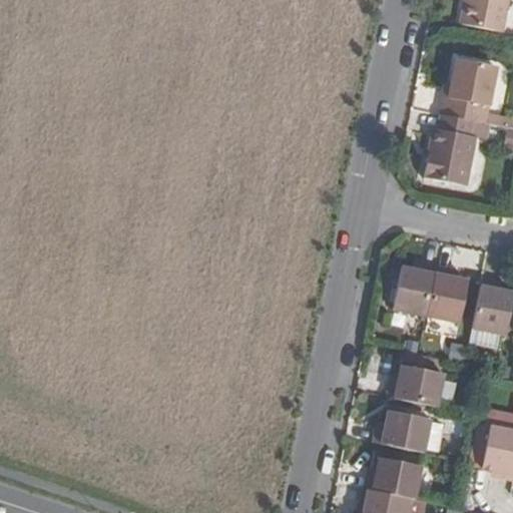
[(464,0),(459,26),(501,34),(507,0),(464,0)]
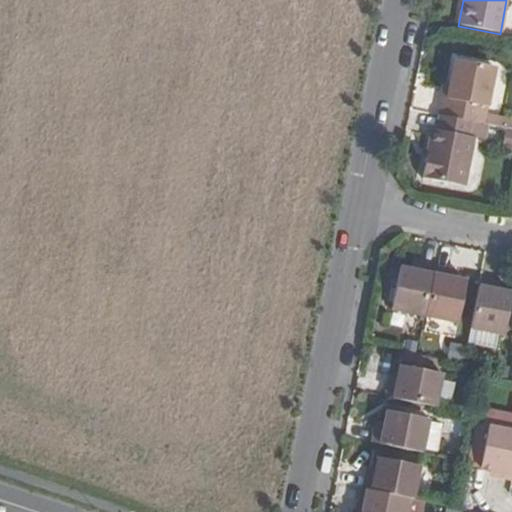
[(443,98),(439,116),(440,116),(471,123),(483,125),(485,113),(494,68),(455,61),(450,84),(447,99),(443,98)]
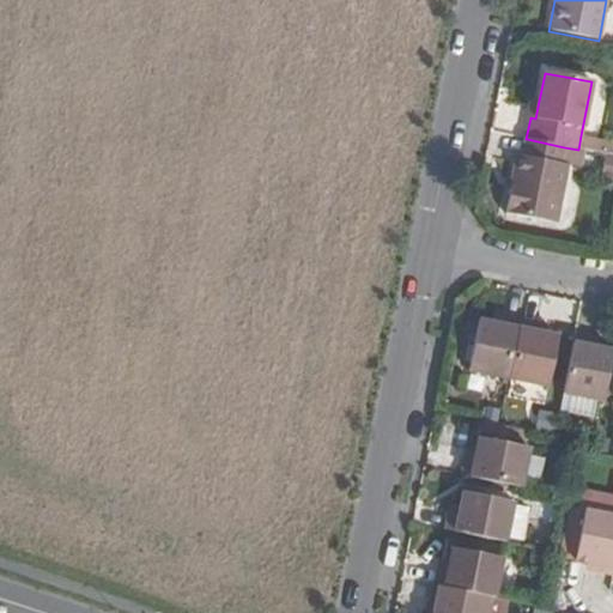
[(606,155),(612,156),(612,141),(581,135),(578,150),(606,155)]
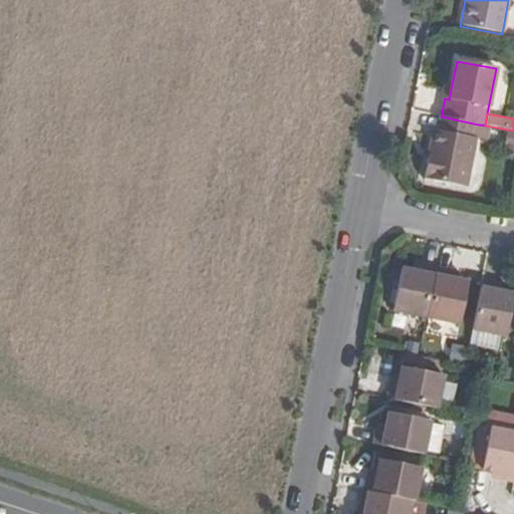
[(476,140),(470,139),(473,123),(442,116),(439,133),(434,131),(424,179),(466,188),(476,140)]
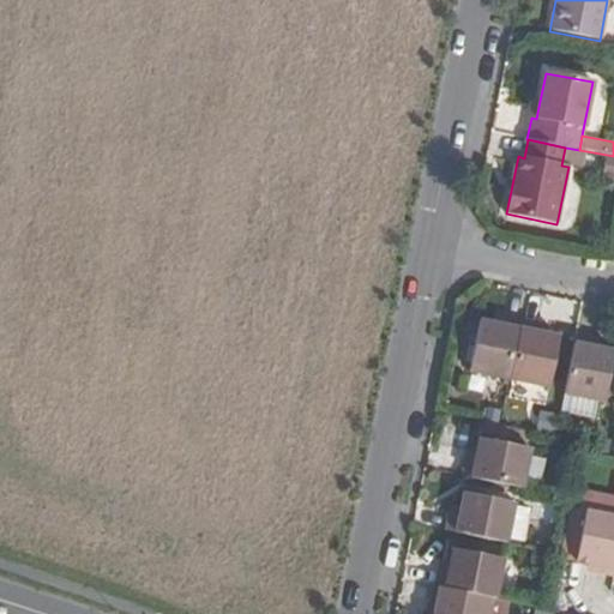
[(579,150),(565,148),(561,166),(569,167),(583,169),(587,152),(579,150)]
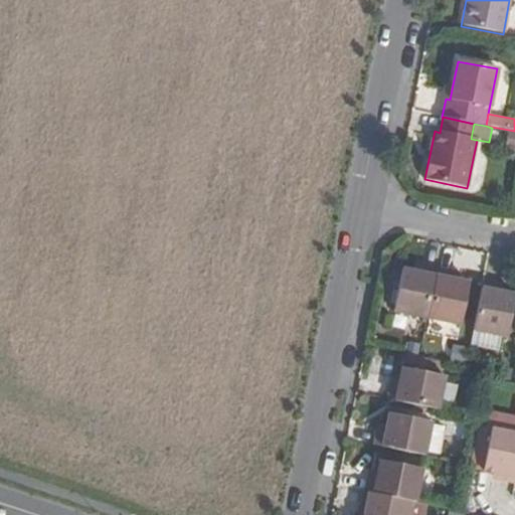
[(514,131),(509,130),(504,149),(514,150),(514,131)]
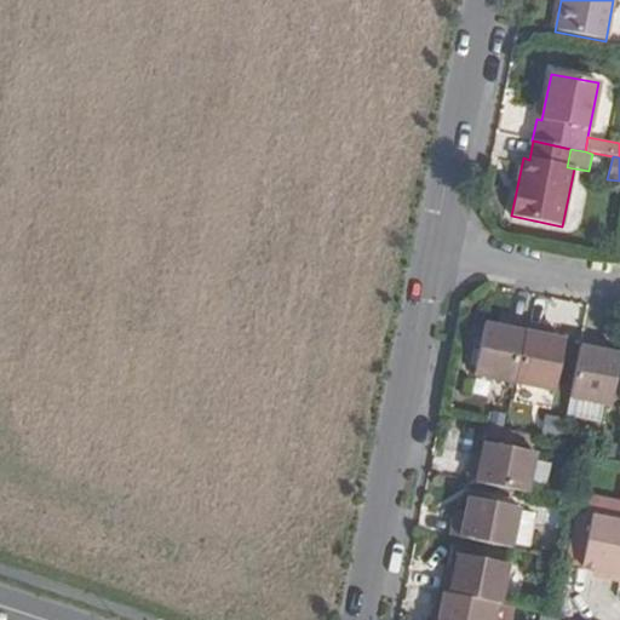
[(483,327),(472,377),(514,385),(526,326),(507,322),(505,331),(483,327)]
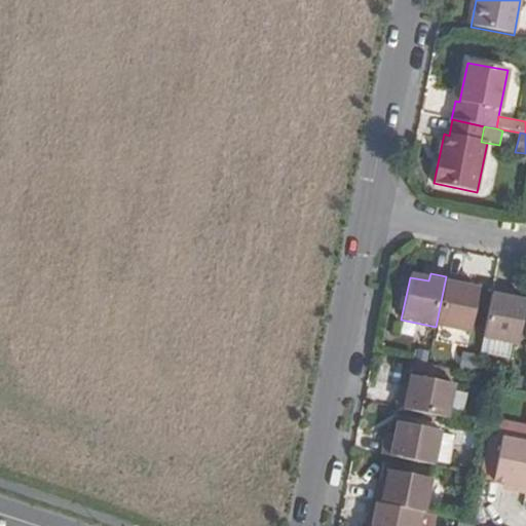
[(436,327),(470,334),(479,291),(459,287),(460,278),(446,276),(436,327)]
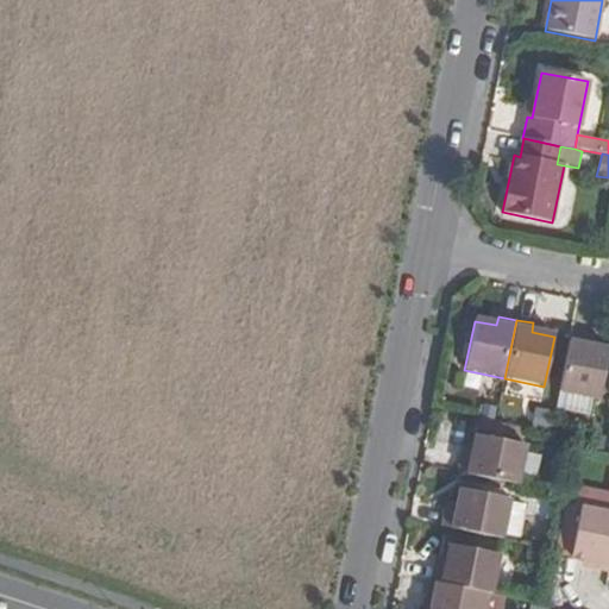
[(586,337),(571,332),(559,391),(564,393),(594,400),(597,400),(608,351),(595,349),(585,346),(586,337)]
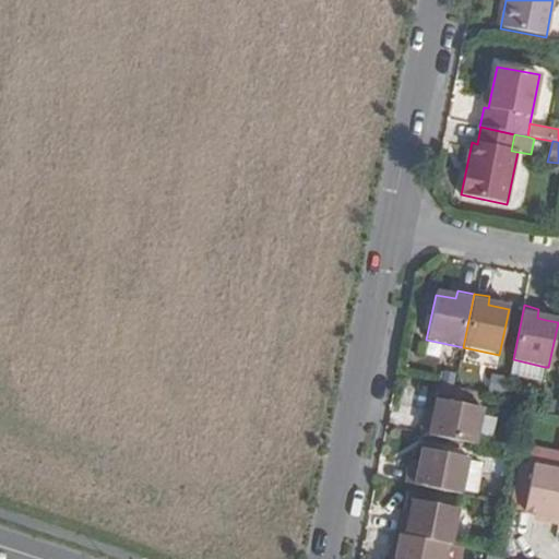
[(547,311),(538,309),(537,318),(546,320),(547,311)]
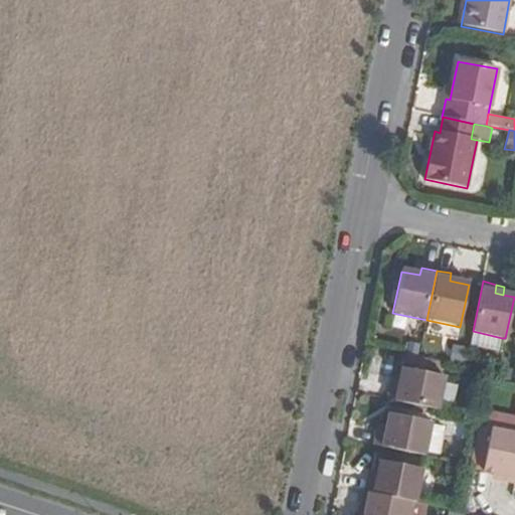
[(502,338),(477,332),(474,346),(499,351),(502,338)]
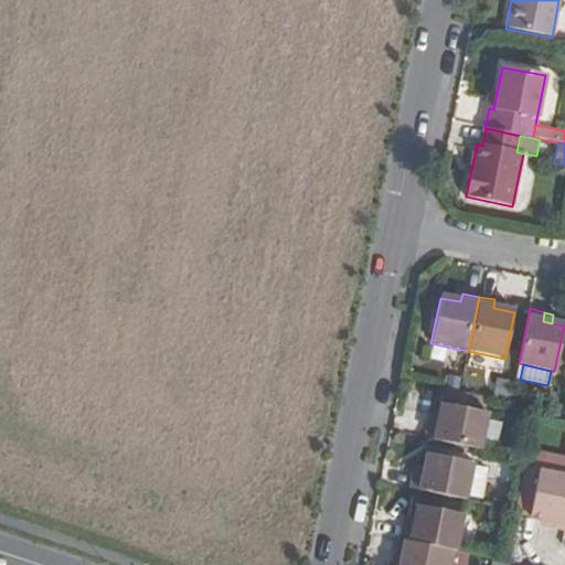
[(445,388),(459,392),(461,379),(448,376),(445,388)]
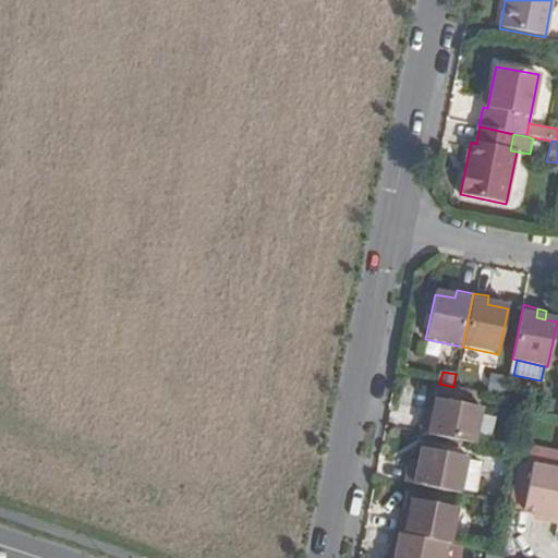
[(536,410),(553,412),(556,400),(540,398),(536,410)]
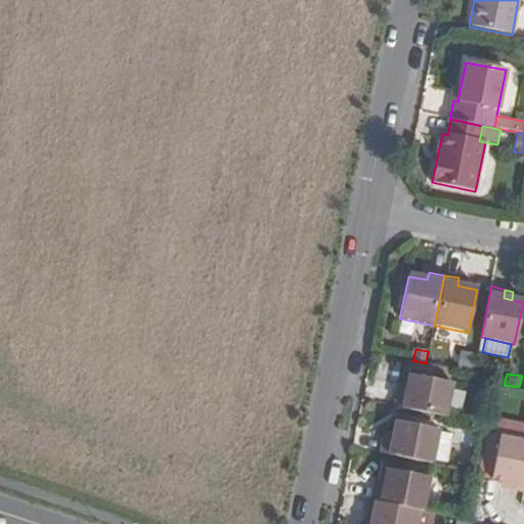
[(404,394),(397,392),(394,407),(443,418),(451,384),(408,375),(404,394)]
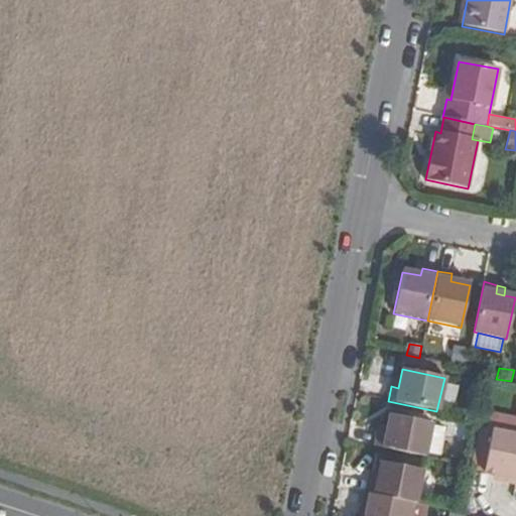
[(385,434),(378,432),(374,447),(423,457),(430,423),(389,415),(385,434)]
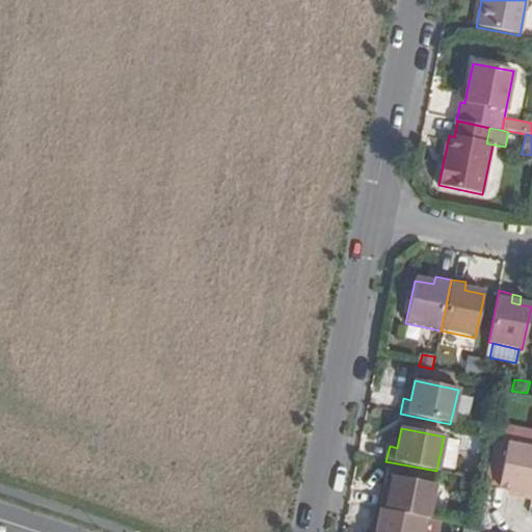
[(460,442),(444,437),(436,471),(453,475),(460,442)]
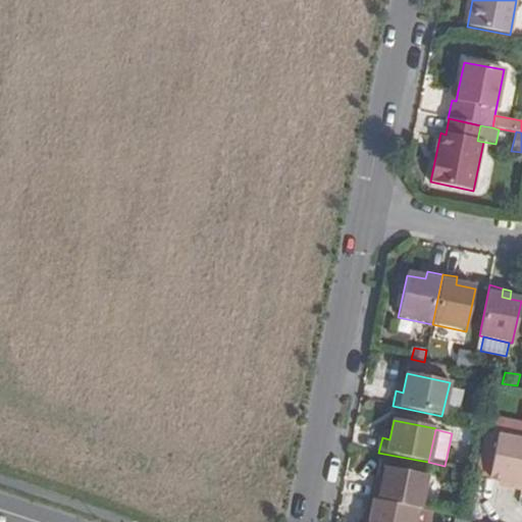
[(506,486),(521,490),(521,485),(521,439),(499,434),(489,477),(501,480),(507,481),(506,486)]
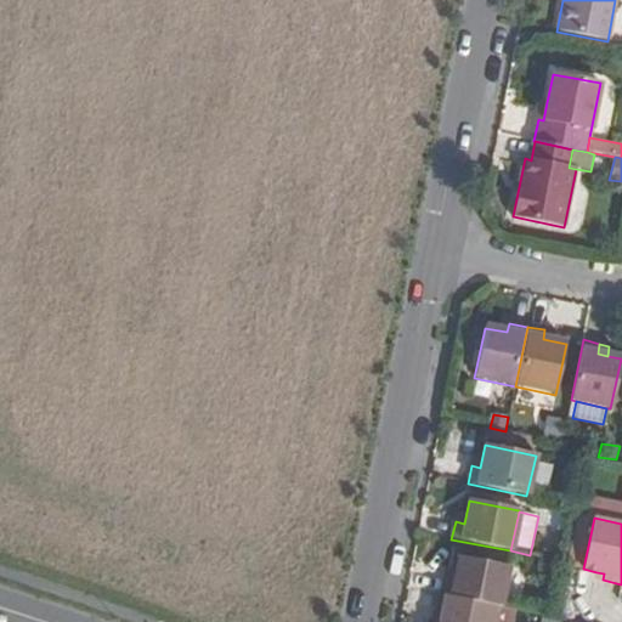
[(445,577),(441,595),(502,608),(509,566),(458,557),(453,580),(445,577)]
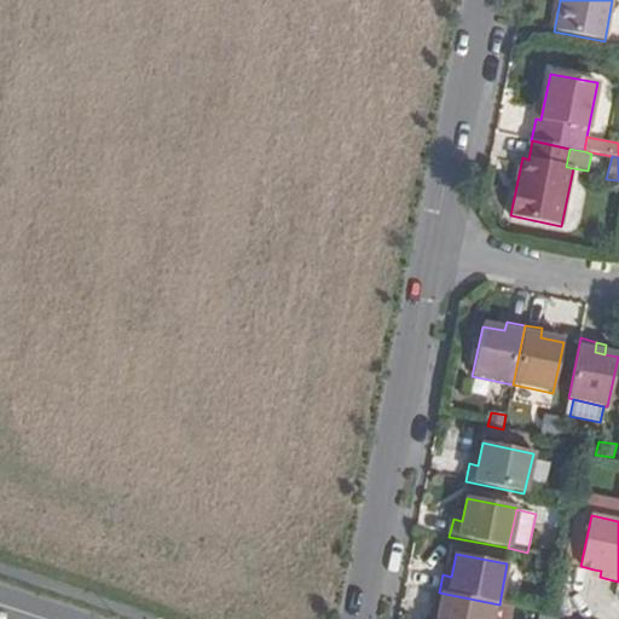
[(444,566),(443,574),(451,577),(453,568),(444,566)]
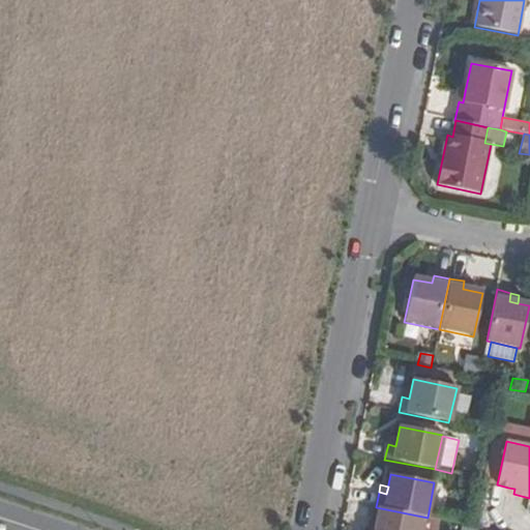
[(419,529),(422,517),(373,506),(370,523),(376,524),(374,529),(419,529)]
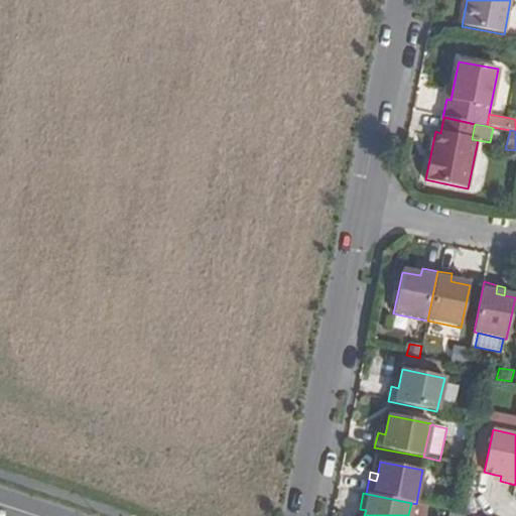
[(425,515),(427,506),(411,503),(408,515),(425,515)]
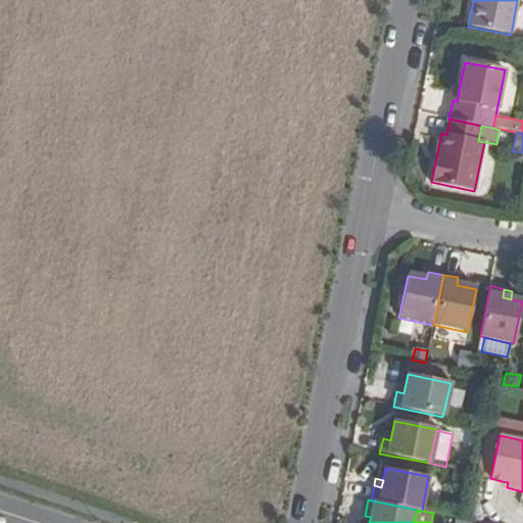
All buildings are outlined.
